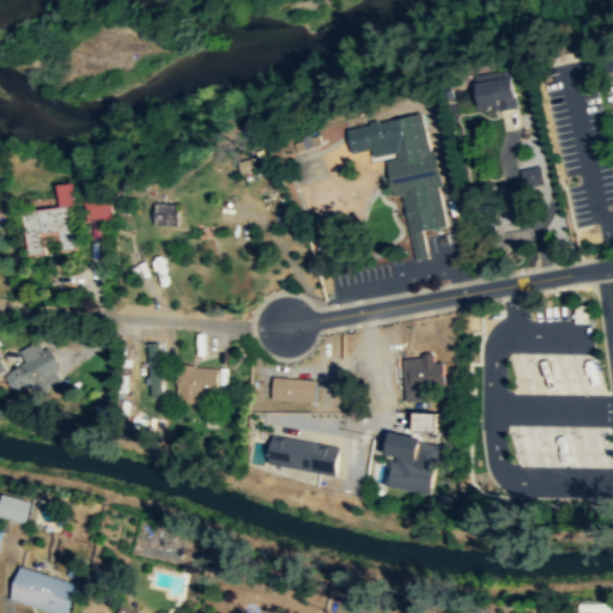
[(515,72),(478,73),(479,110),(516,109),(515,72)]
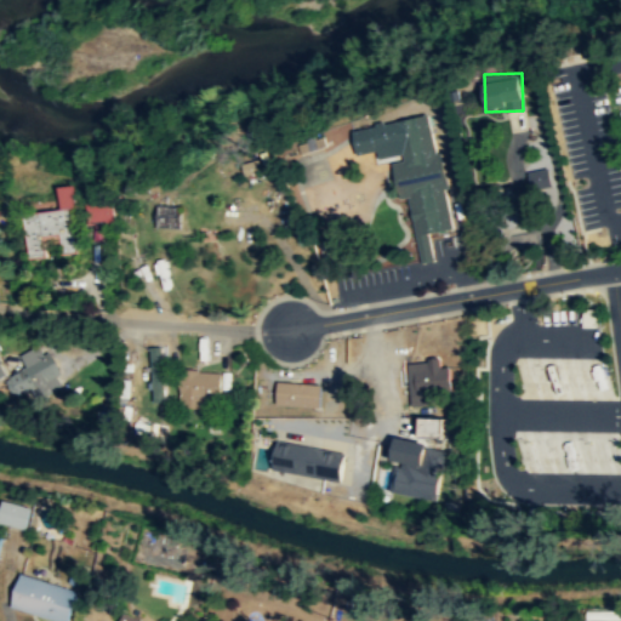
[(404,161),(393,163),(399,199),(410,198),(420,263),(436,261),(431,233),(453,229),(433,115),(397,121),(404,161)]
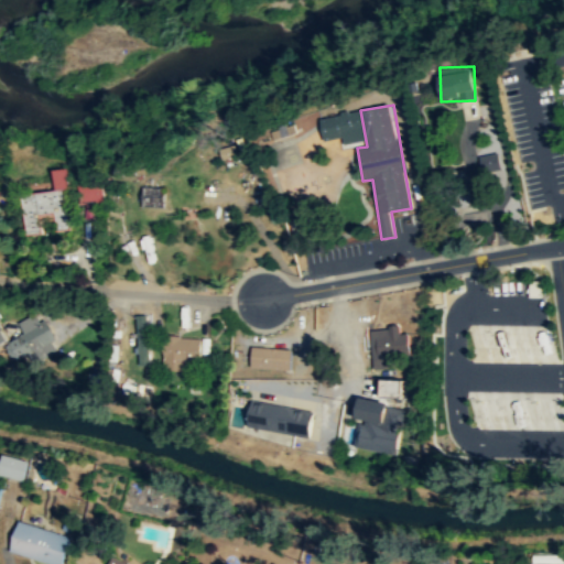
[(483,173),(502,171),(500,153),(480,155),(483,173)]
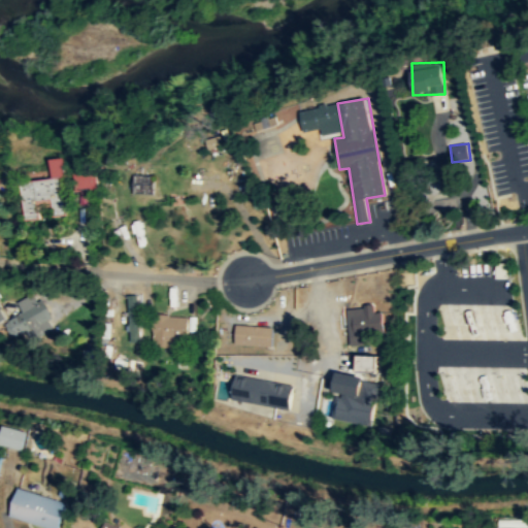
[(68,213),(63,157),(50,158),(52,177),(22,180),(25,219),(41,218),(40,204),(52,203),(53,215),(68,213)]
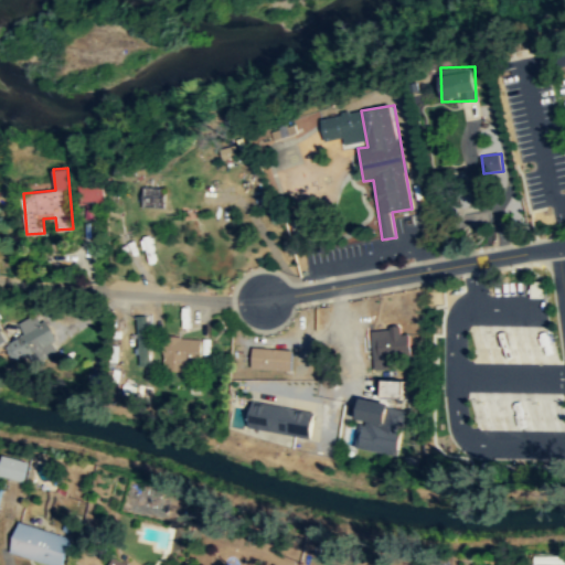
[(106,202),(106,183),(82,184),(82,203),(106,202)]
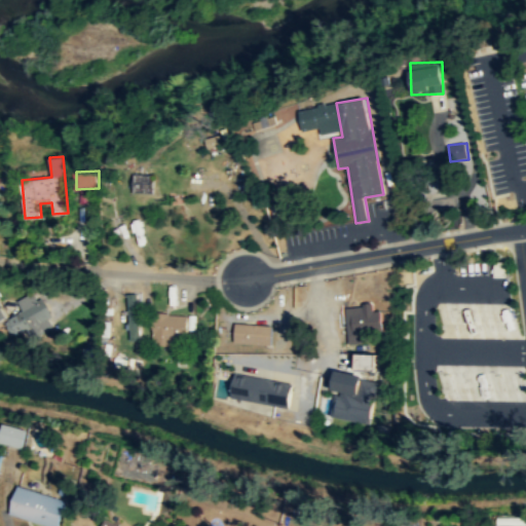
[(6,320),(13,337),(28,331),(30,337),(55,327),(40,291),(16,300),(22,313),(6,320)]
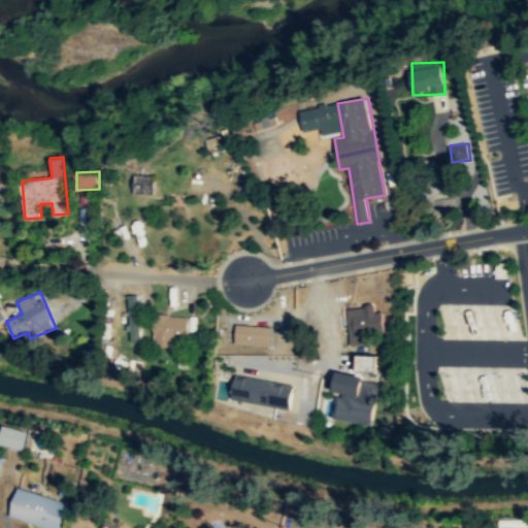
[(137,294),(138,340),(129,341),(127,295),(137,294)]
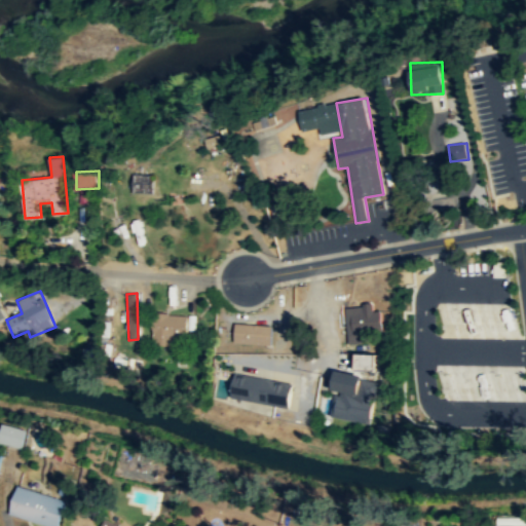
[(382,331),(381,310),(373,311),(372,305),(345,307),(348,343),(365,342),(364,332),(382,331)]
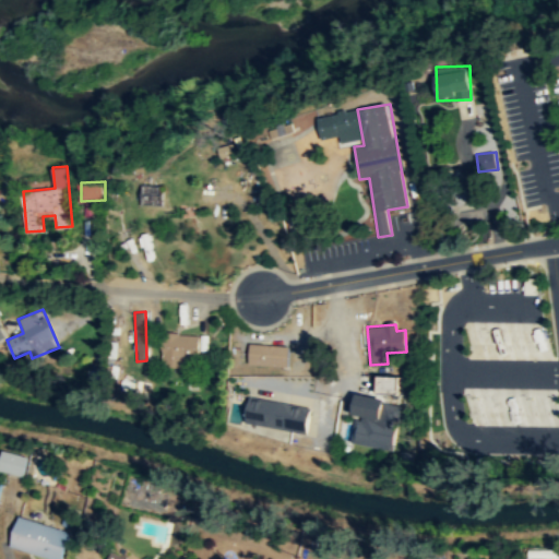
[(115,363),(119,328),(111,326),(107,361),(115,363)]
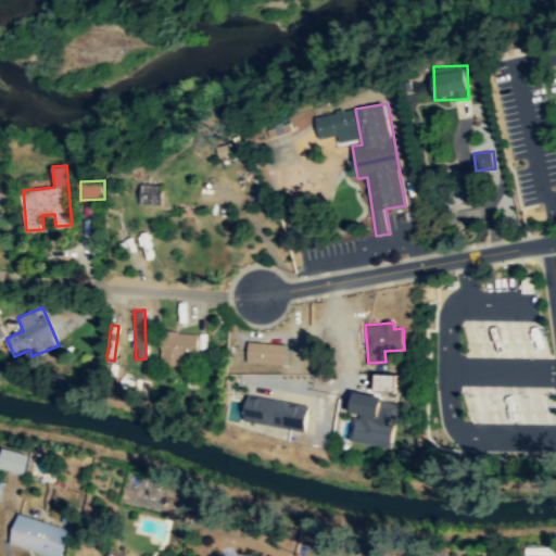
[(197,332),(162,332),(162,366),(185,366),(185,357),(197,357),(197,332)]
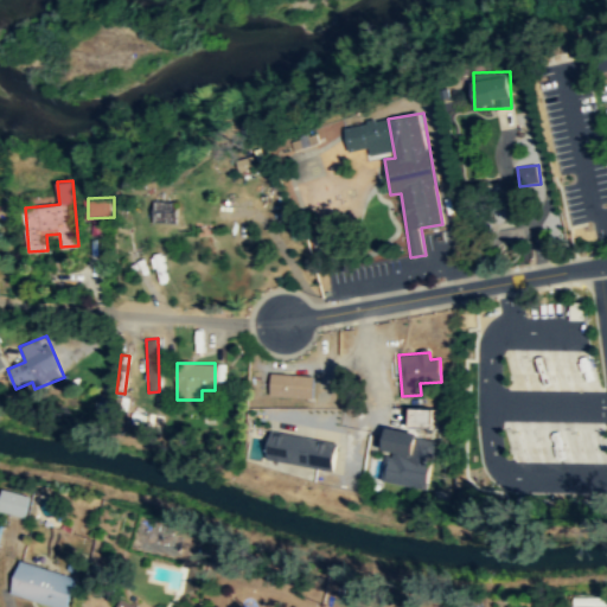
[(270,396),(313,396),(313,374),(270,374),(270,396)]
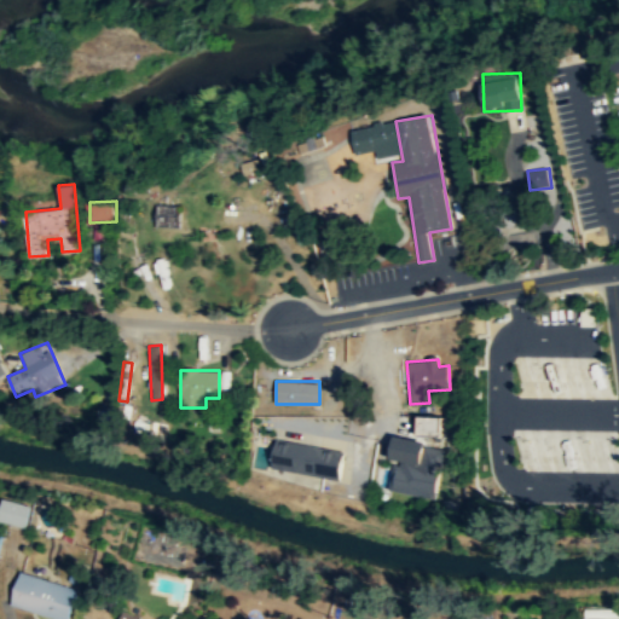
[(418,437),(447,437),(447,415),(418,415),(418,437)]
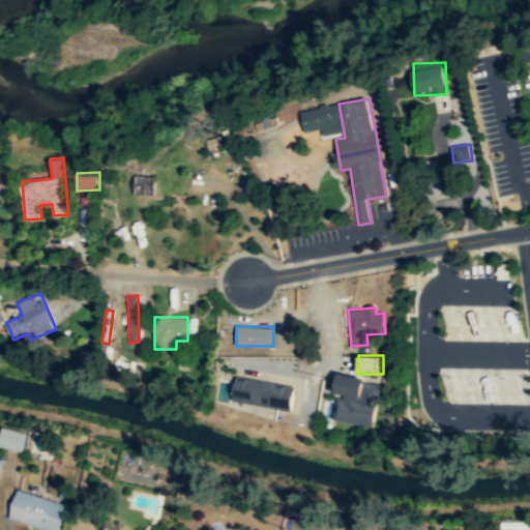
[(232,400),(236,375),(295,385),(290,410),(232,400)]
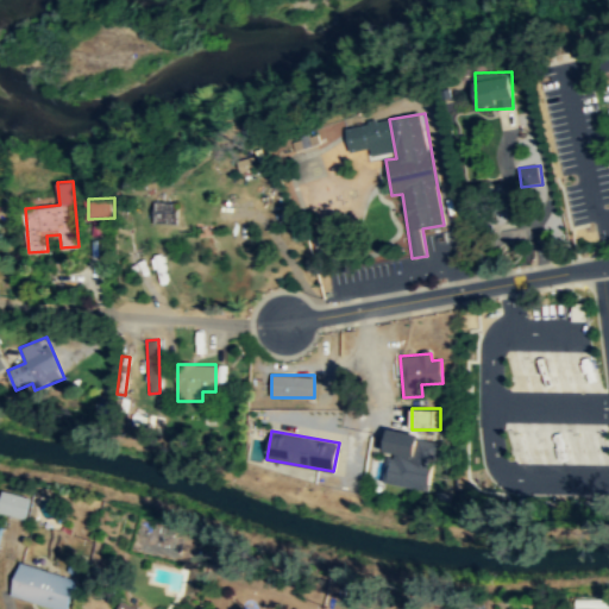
[(389,449),(383,483),(428,490),(435,441),(415,438),(413,452),(389,449)]
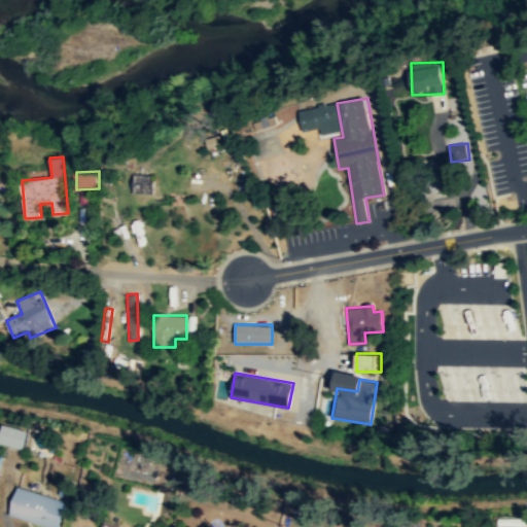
[(0,441),(0,445),(24,449),(27,428),(3,424),(0,441)]
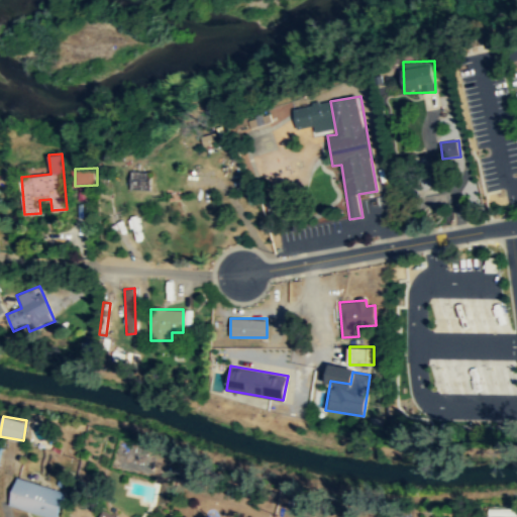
[(59,516),(66,494),(16,479),(8,506),(43,516),(59,516)]
